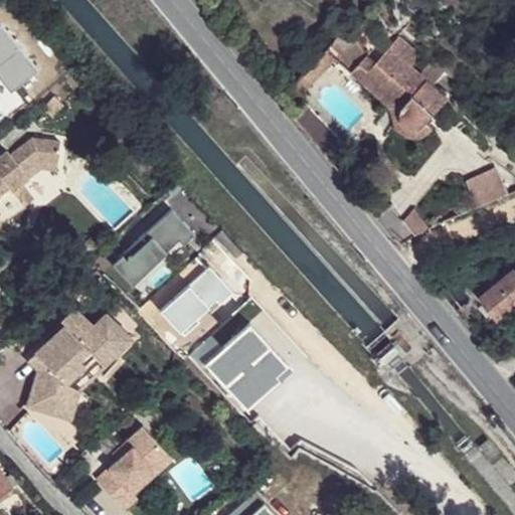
[(347,46),(340,37),(324,51),(333,60),(348,75),(365,58),(351,42),(347,46)]
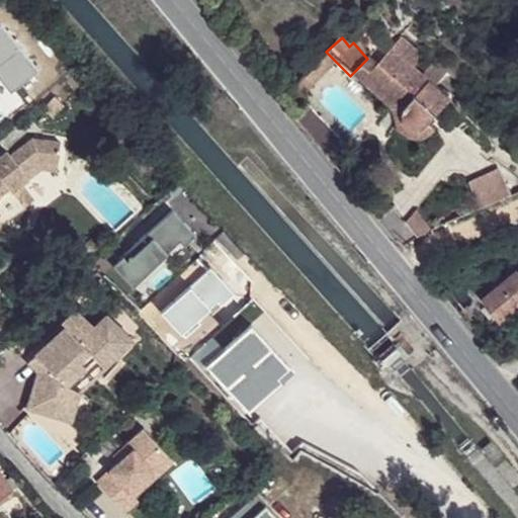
[(367,83),(403,115),(401,121),(401,128),(405,135),(412,138),(419,138),(444,110),(409,75),(418,67),(402,48),(367,83)]
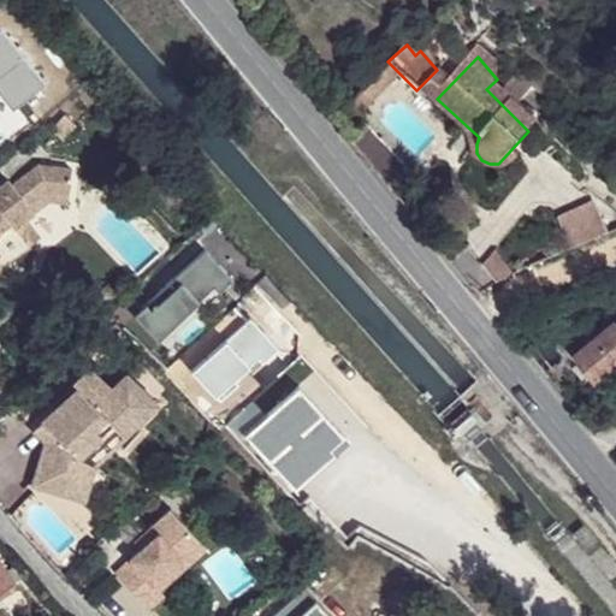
[(357,89),(343,101),(355,114),(398,72),(388,61),(357,89)]
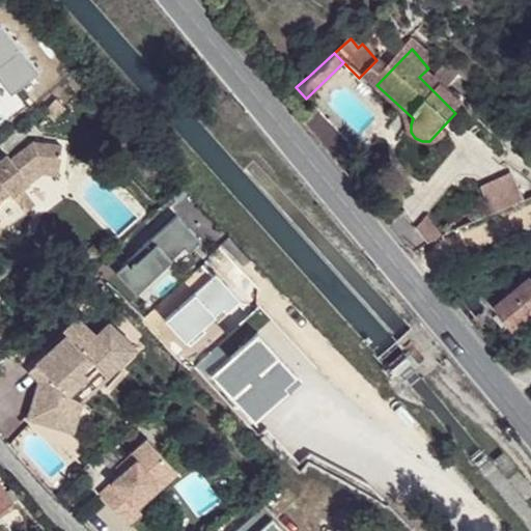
[(58,98),(46,110),(56,118),(67,106),(58,98)]
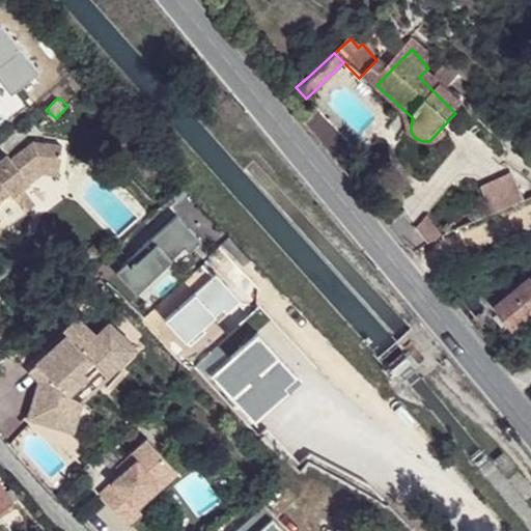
[(37,165),(58,166),(60,144),(32,141),(10,160),(6,154),(0,158),(0,202),(10,194),(19,187),(26,180),(23,176),(37,165)]
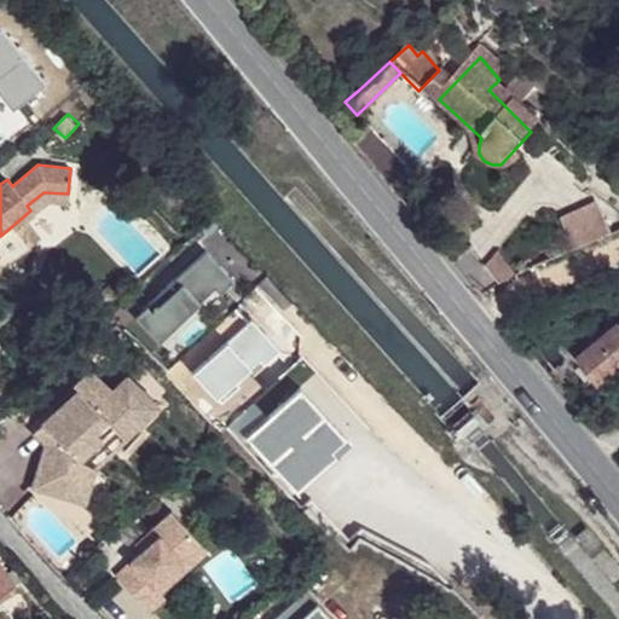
[(69,201),(68,194),(44,192),(27,206),(30,210),(46,200),(69,201)]
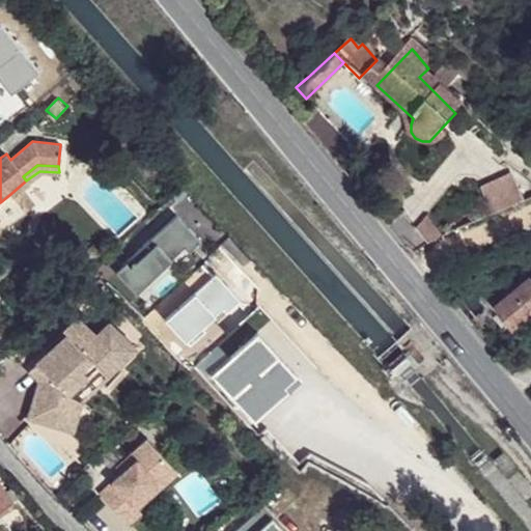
[(482,195),(495,215),(522,203),(508,184),(482,195)]
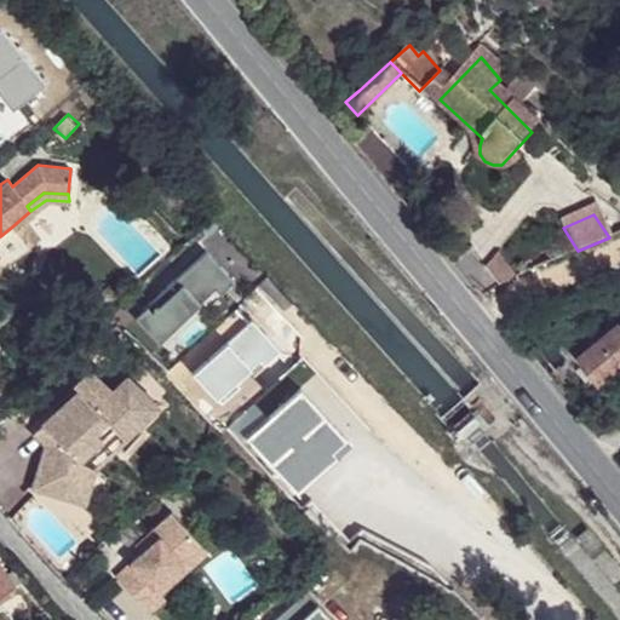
[(22,218),(12,227),(27,246),(38,237),(22,218)]
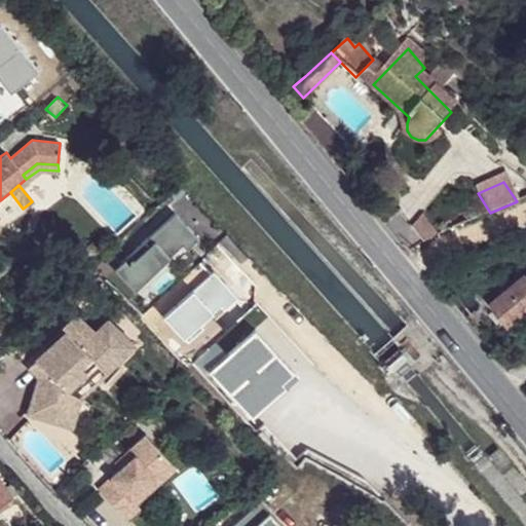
[(175,212),(114,268),(135,291),(184,245),(186,248),(197,237),(175,212)]
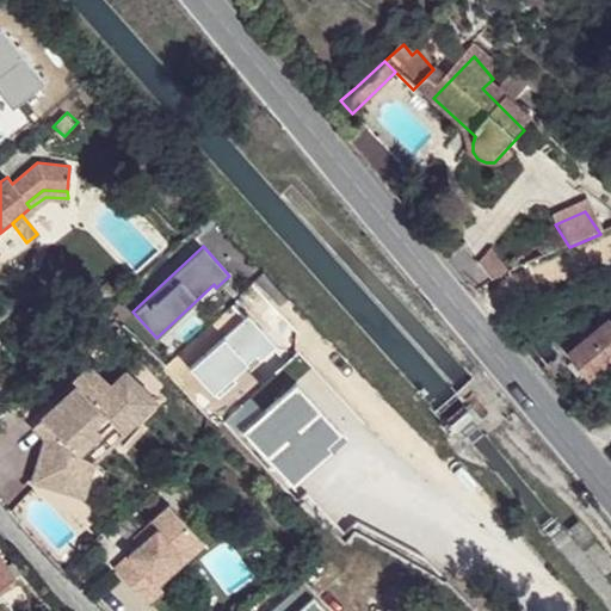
[(454,271),(470,291),(492,282),(481,260),(454,271)]
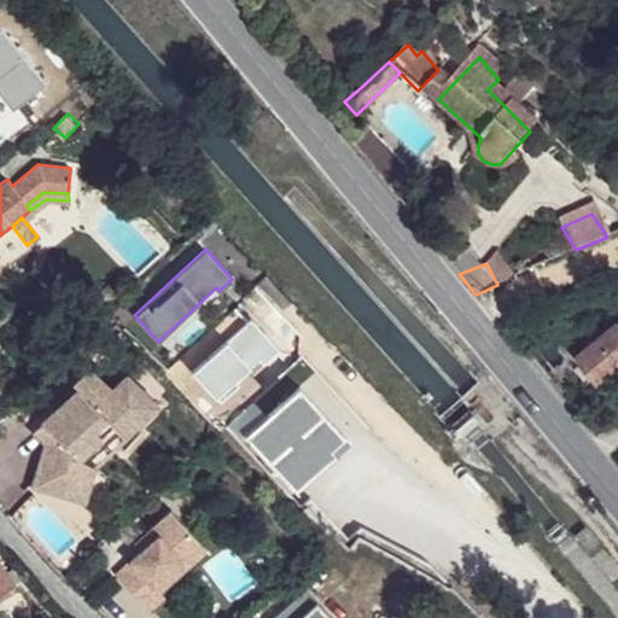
[(617,330),(604,343),(583,361),(602,384),(617,371),(617,330)]
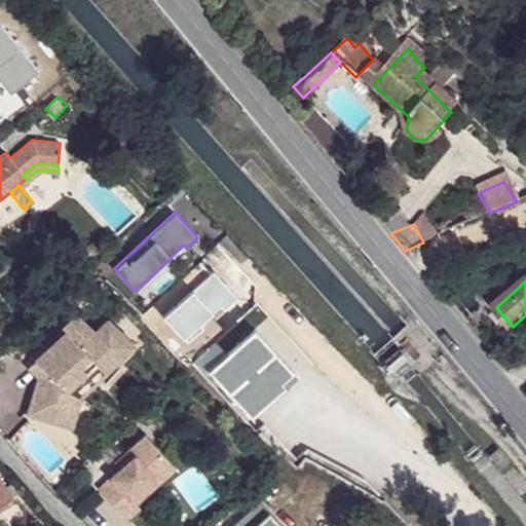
[(37,377),(26,415),(54,423),(65,391),(95,363),(104,373),(132,346),(107,320),(94,333),(74,312),(61,326),(65,330),(34,361),(43,371),(37,377)]
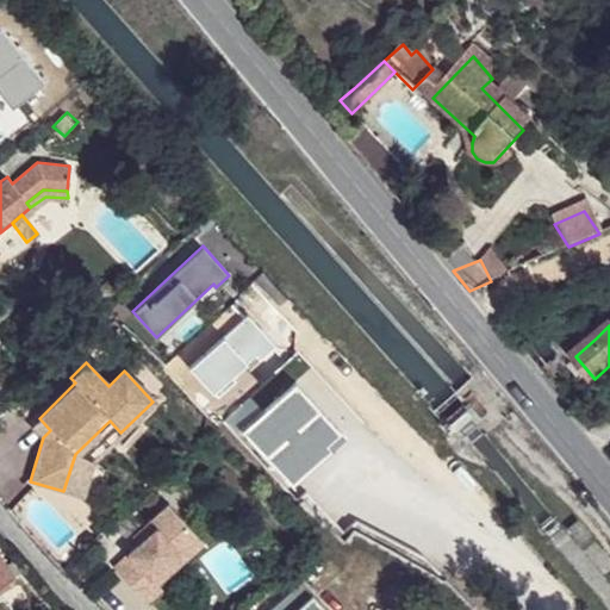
[(50,430),(39,418),(31,425),(43,437),(50,430)]
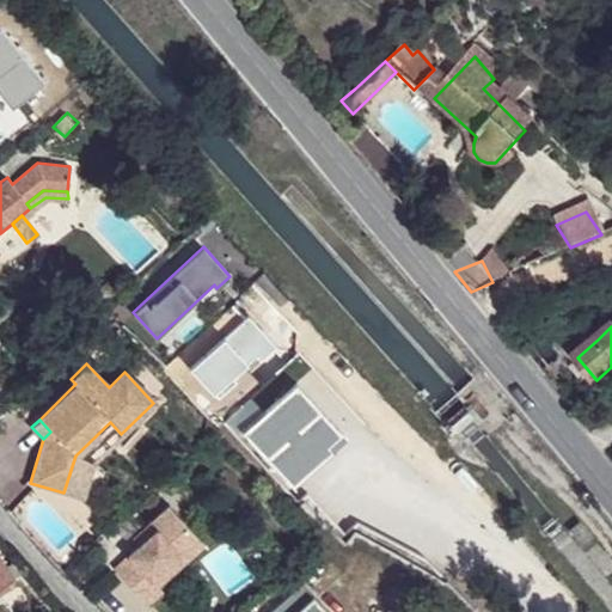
[(110,422),(75,456),(63,493),(93,502),(103,472),(90,464),(121,434),(110,422)]
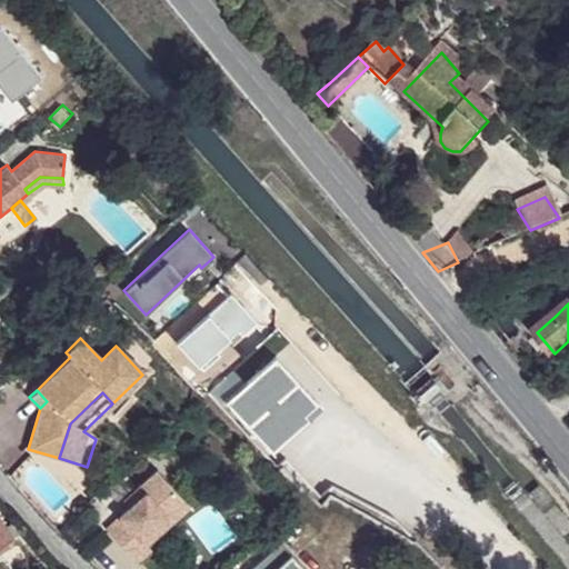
[(127,507),(103,529),(133,561),(148,548),(140,538),(165,516),(170,521),(188,505),(156,469),(130,492),(136,498),(127,507)]
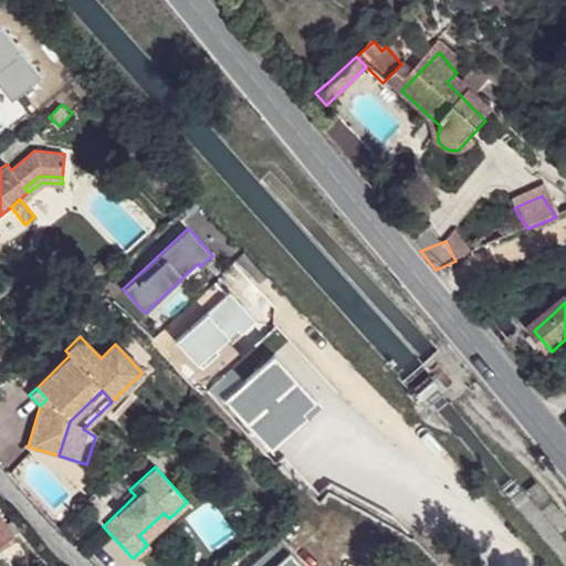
[(135,495),(129,490),(121,498),(126,504),(135,495)]
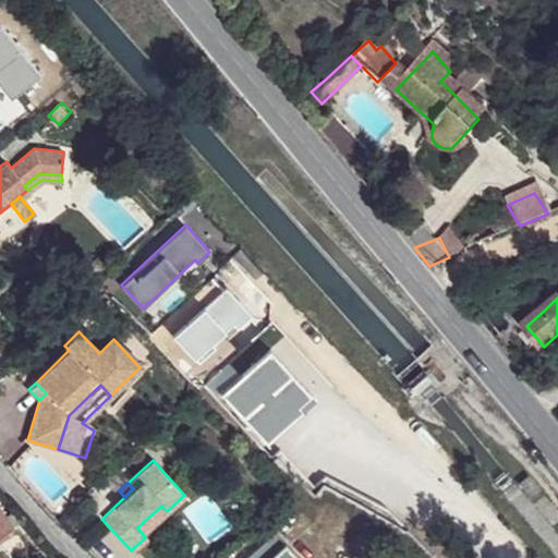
[(137,528),(145,537),(187,498),(184,495),(167,511),(161,506),(137,528)]
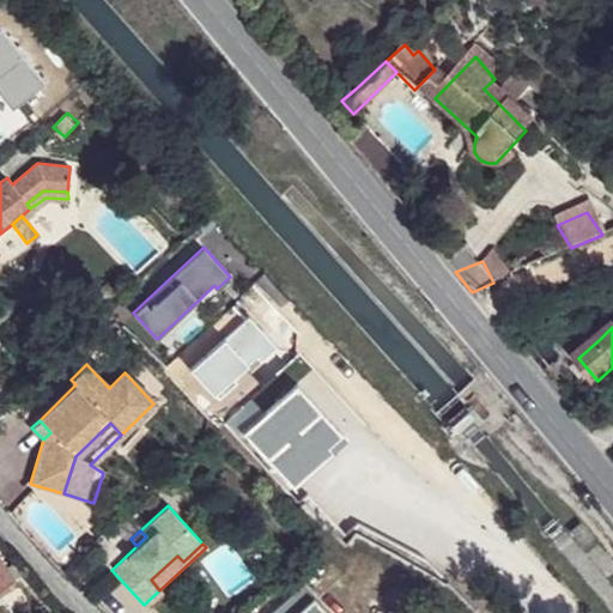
[(226,594),(248,584),(234,548),(211,558),(226,594)]
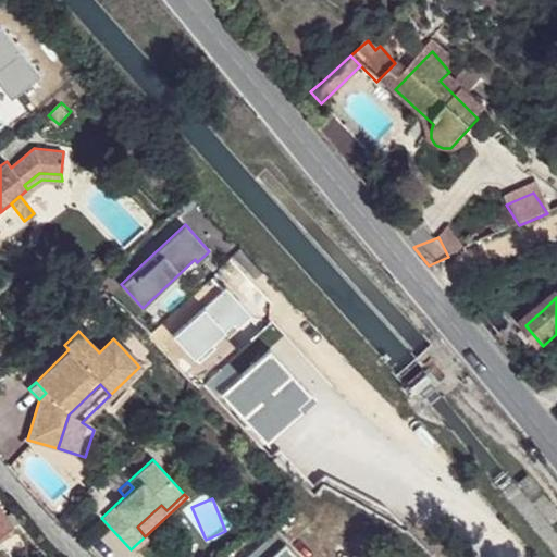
[(0,534),(11,528),(0,510),(0,534)]
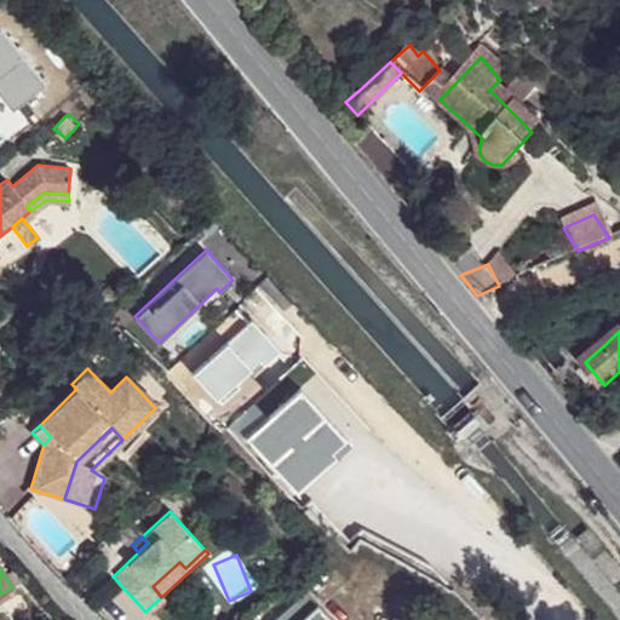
[(321,619),(331,619),(316,603),(298,619),(310,619),(316,615),(321,619)]
